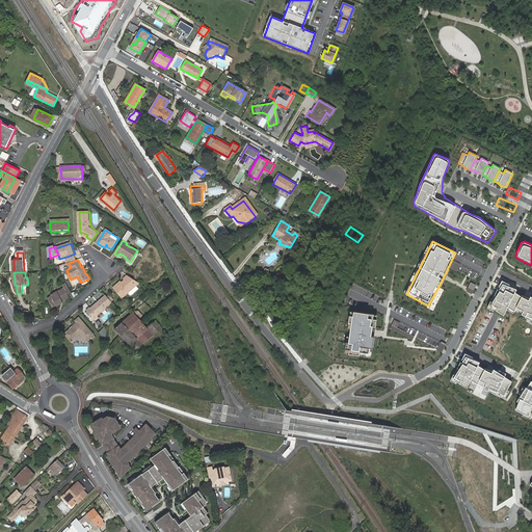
[(140,283),(128,275),(124,278),(125,281),(123,283),(121,285),(117,285),(113,288),(123,298),(140,283)]
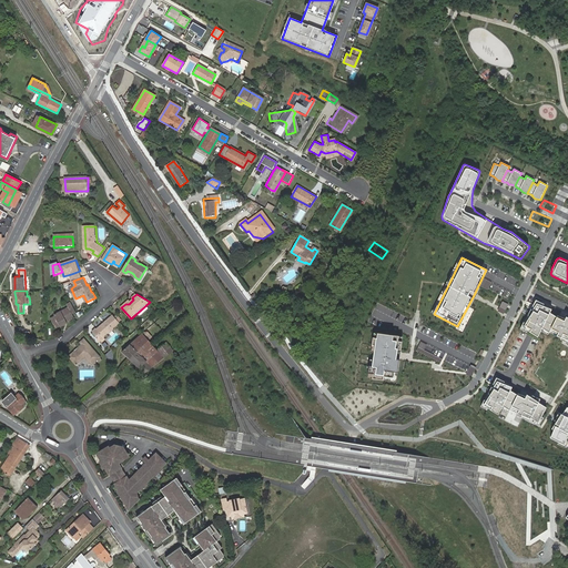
[(544,304),(534,300),(517,328),(538,336),(541,333),(546,335),(548,332),(567,342),(567,317),(566,316),(564,318),(558,315),(557,317),(549,312),(550,308),(543,305),(544,304)]
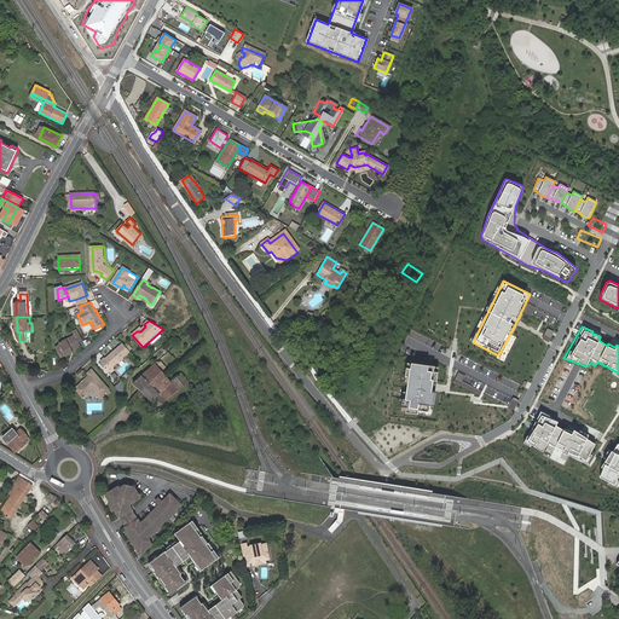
[(81,343),(85,341),(79,329),(74,331),(76,335),(61,343),(57,346),(63,357),(67,356),(75,352),(74,351),(82,347),(81,343)]
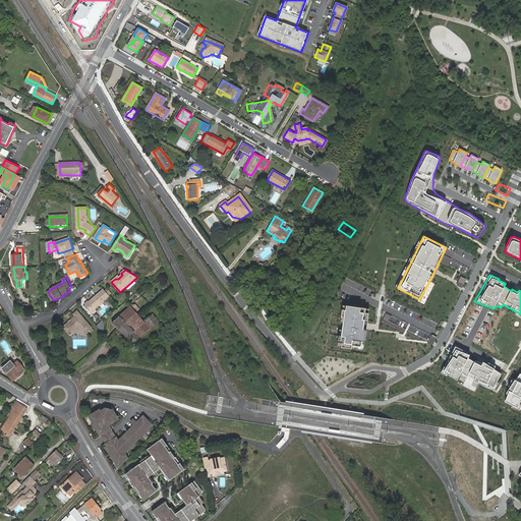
[(111,296),(105,289),(97,296),(98,297),(96,298),(96,297),(90,302),(90,301),(85,304),(92,310),(94,308),(97,308),(100,305),(102,305),(105,303),(105,301),(111,296)]
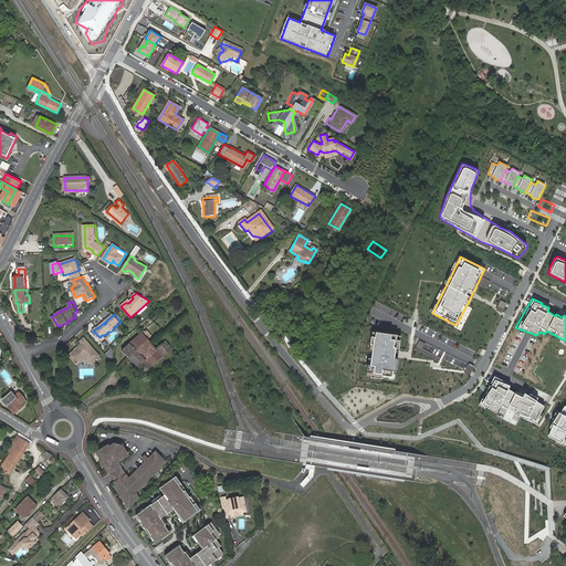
[(399,354),(401,335),(370,332),(364,377),(395,381),(399,354)]
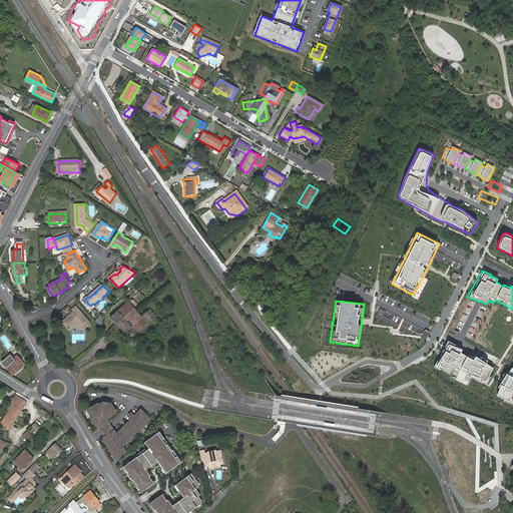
[(111,318),(126,333),(125,334),(129,338),(156,317),(150,310),(141,317),(134,309),(130,303),(129,302),(111,318)]
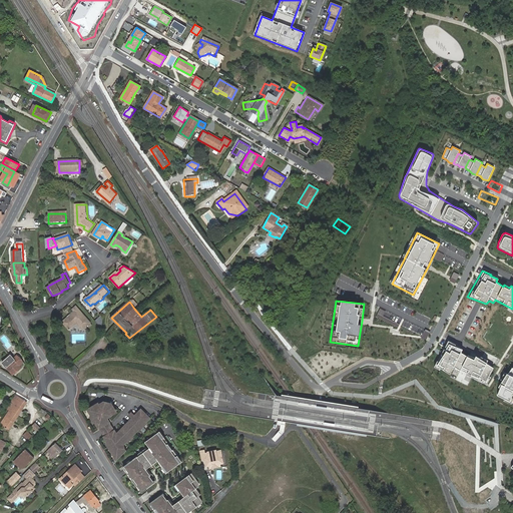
[(69,318),(69,317),(64,322),(70,330),(78,323),(84,330),(91,323),(77,307),(73,310),(75,312),(71,316),(69,318)]
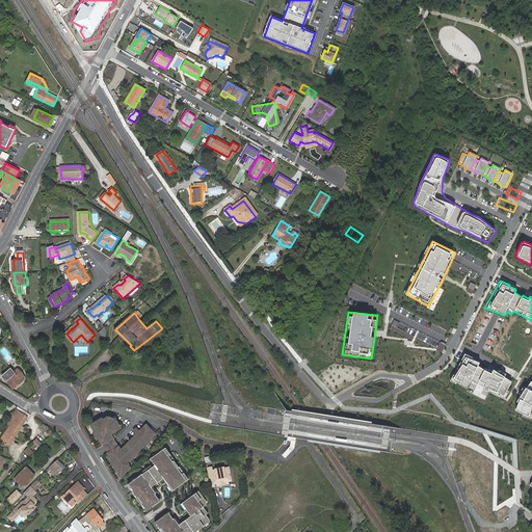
[(101,333),(108,341),(109,330),(106,327),(101,333)]
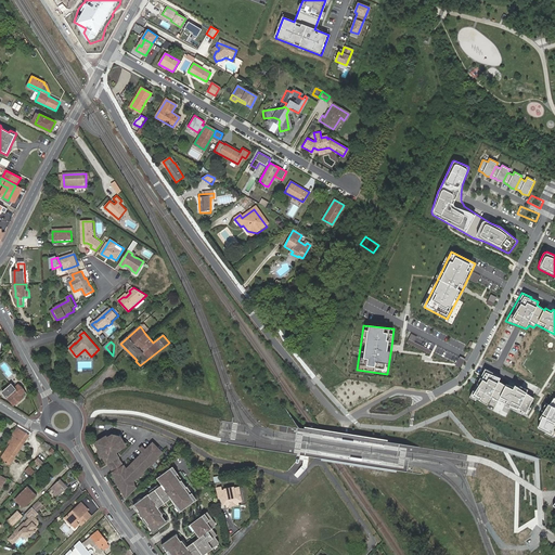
[(493,373),(485,369),(481,376),(483,376),(481,379),(480,378),(477,385),(478,386),(475,391),(474,391),(469,398),(475,400),(477,396),(480,398),(479,401),(487,405),(490,399),(498,403),(499,401),(505,404),(510,407),(510,408),(517,412),(518,409),(521,411),(520,413),(527,416),(531,409),(529,408),(533,399),(526,394),(528,390),(520,386),(519,388),(515,385),(514,387),(506,384),(505,386),(499,382),(501,378),(492,374),(493,373)]
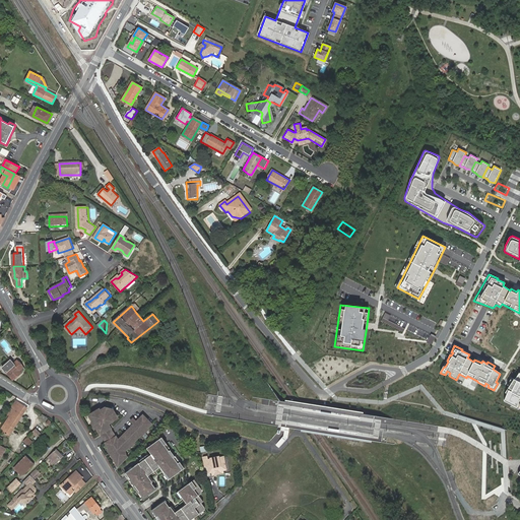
[(14,364),(11,362),(3,369),(13,380),(21,373),(24,370),(17,361),(14,364)]
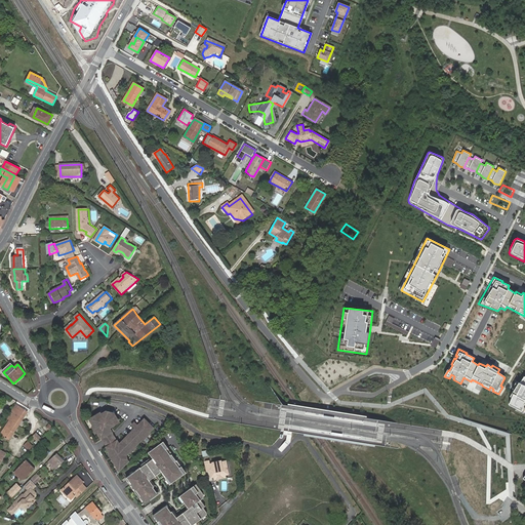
[(524,376),(520,384),(516,381),(513,390),(515,390),(510,397),(512,398),(509,405),(517,409),(516,411),(523,414),(524,412),(524,411),(524,376)]
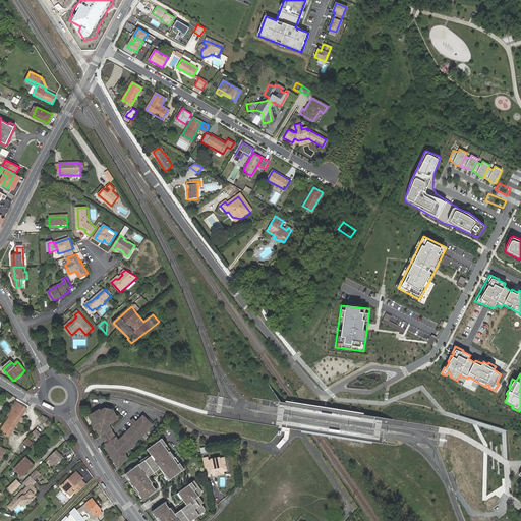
[(10,416),(0,430),(9,437),(27,409),(16,402),(8,415),(10,416)]
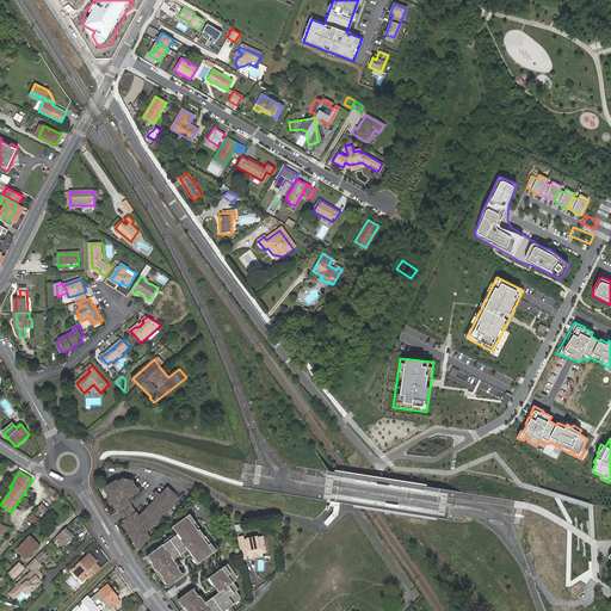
[(117,480),(111,483),(104,488),(105,489),(109,495),(111,497),(113,500),(112,503),(117,511),(130,503),(128,498),(134,494),(133,491),(136,488),(131,481),(123,479),(122,479),(122,482),(119,485),(118,482),(117,480)]
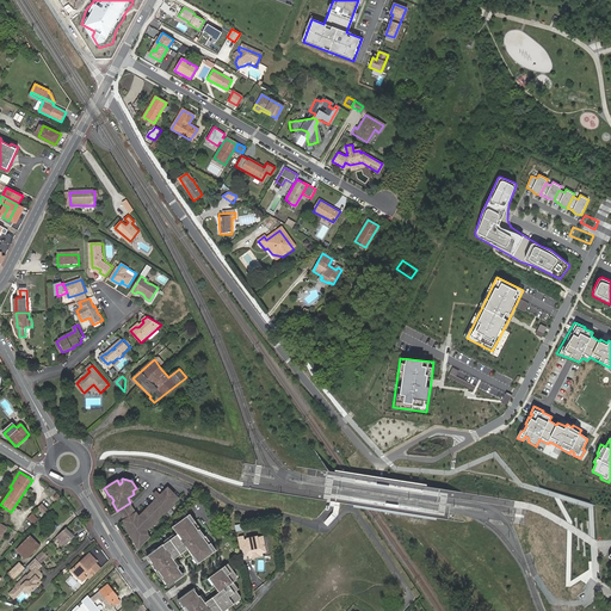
[(136,544),(139,549),(144,543),(150,537),(147,532),(146,530),(150,525),(149,524),(153,522),(156,518),(166,510),(166,508),(170,504),(172,504),(178,498),(167,487),(164,491),(166,493),(155,504),(153,501),(146,508),(147,511),(140,518),(139,516),(136,512),(123,519),(128,528),(130,529),(139,542),(136,544)]
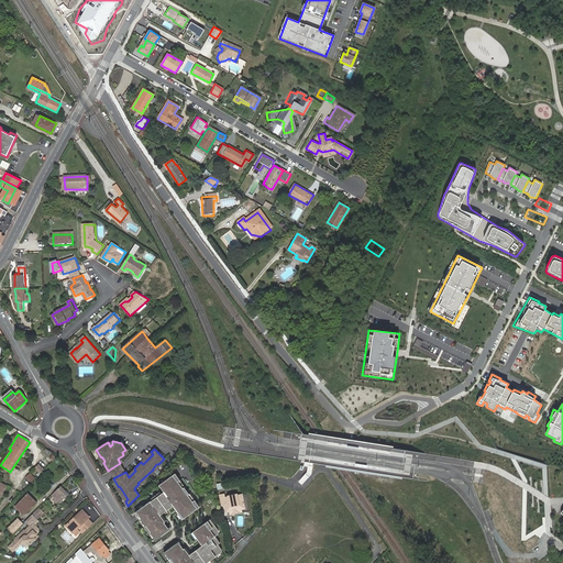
[(144,459),(141,462),(143,464),(153,454),(151,452),(147,455),(144,459)]
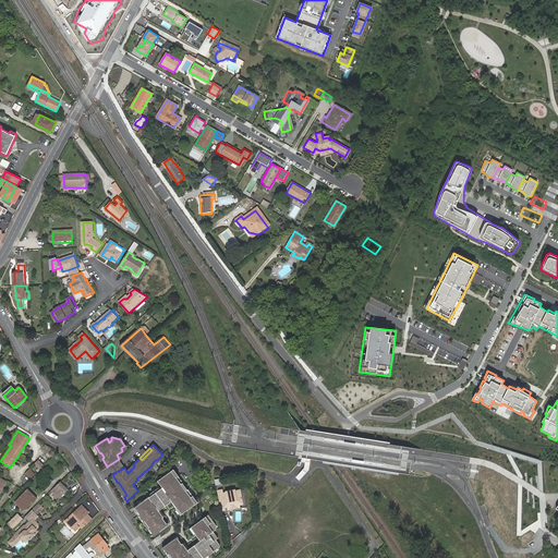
[(107,466),(112,474),(124,468),(119,459),(107,466)]
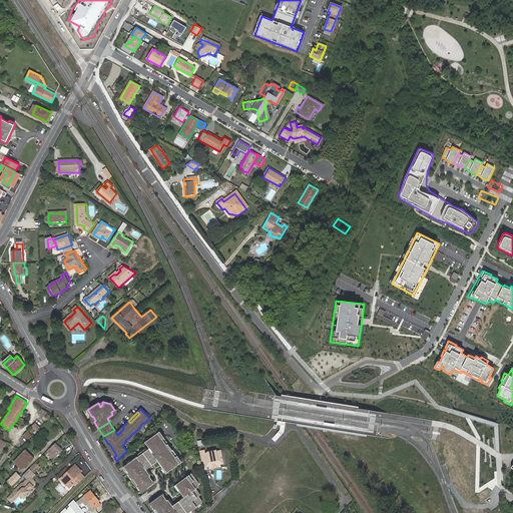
[(154,437),(159,432),(154,426),(141,439),(146,445),(146,444),(144,442),(151,435),(154,437)]
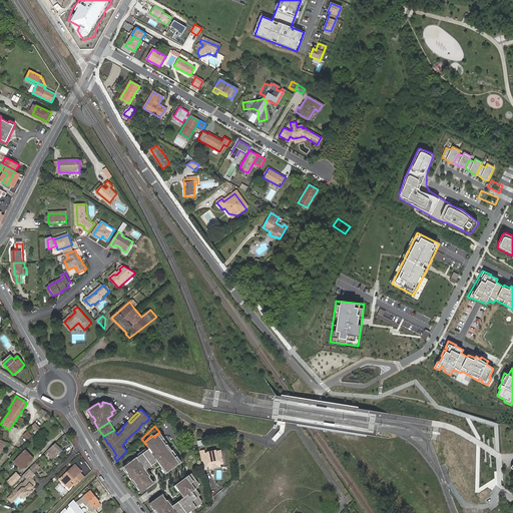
[(153,482),(152,480),(149,476),(150,475),(145,469),(157,461),(162,467),(161,467),(162,469),(165,474),(181,462),(175,454),(172,450),(169,446),(167,444),(168,444),(161,435),(159,432),(157,434),(154,437),(147,444),(146,445),(144,446),(122,468),(127,474),(128,473),(132,479),(131,480),(136,486),(137,485),(141,491),(143,490),(153,482)]
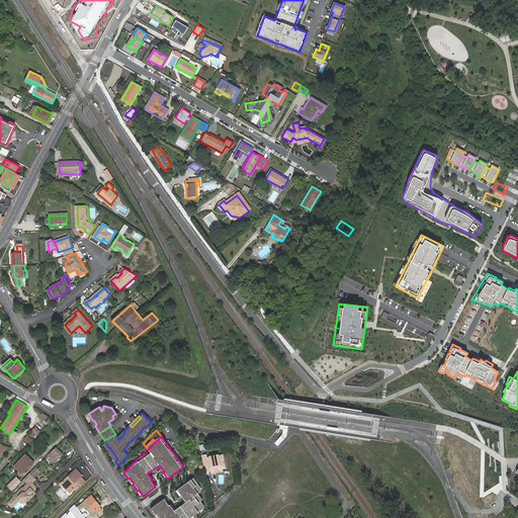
[(148,448),(156,441),(153,439),(146,446),(148,448)]
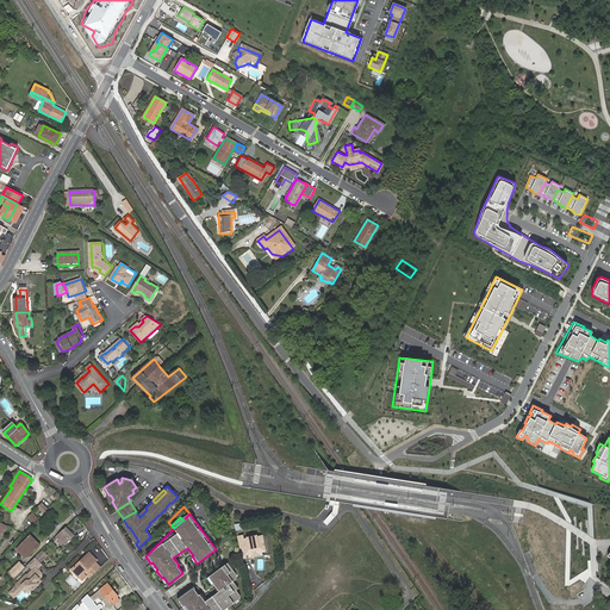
[(74,535),(66,527),(57,536),(61,541),(60,542),(63,546),(74,535)]
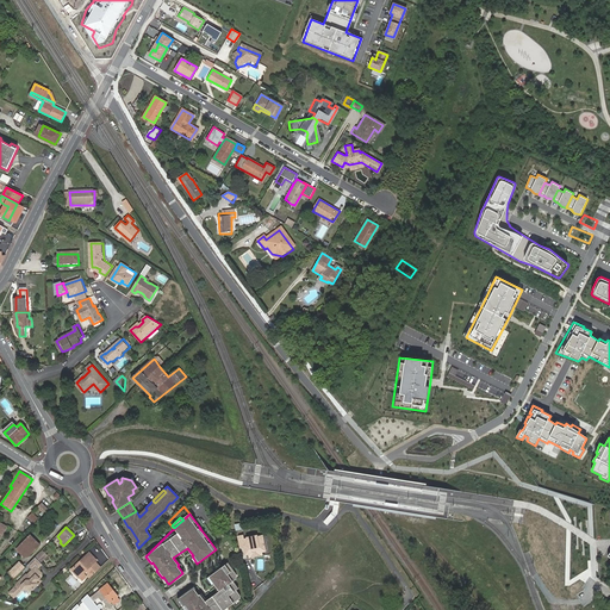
[(126,528),(136,543),(138,541),(130,528),(128,527),(126,528)]
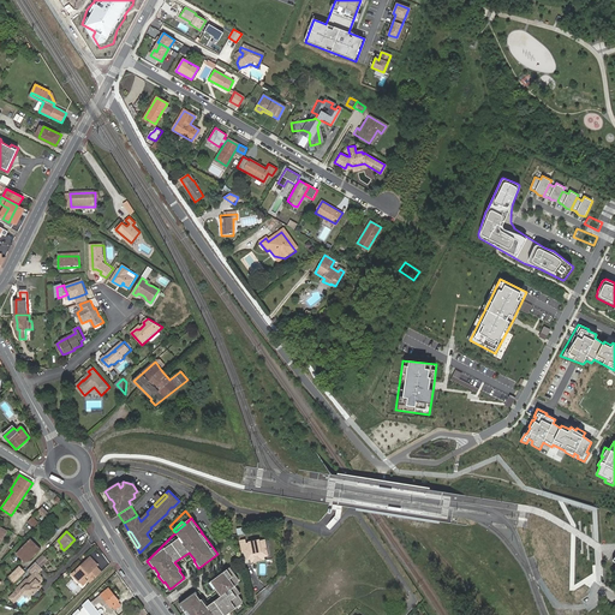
[(30,539),(18,551),(16,554),(24,562),(29,561),(41,549),(30,539)]
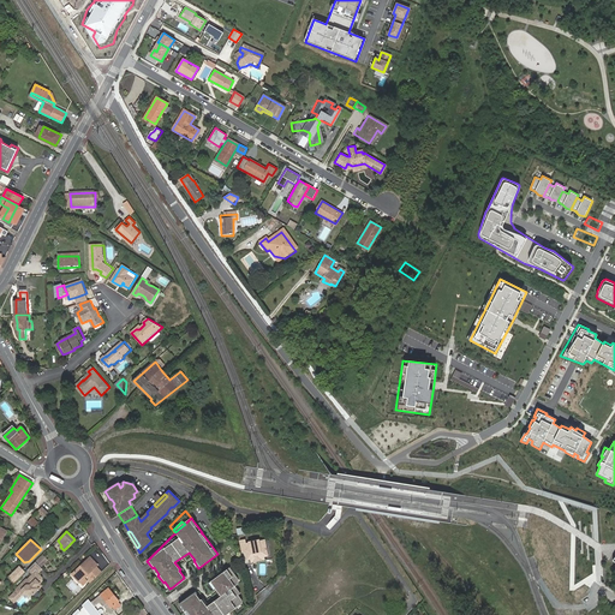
[(240,543),(243,554),(248,553),(249,559),(252,557),(254,560),(262,559),(262,560),(268,559),(264,543),(246,547),(246,542),(240,543)]
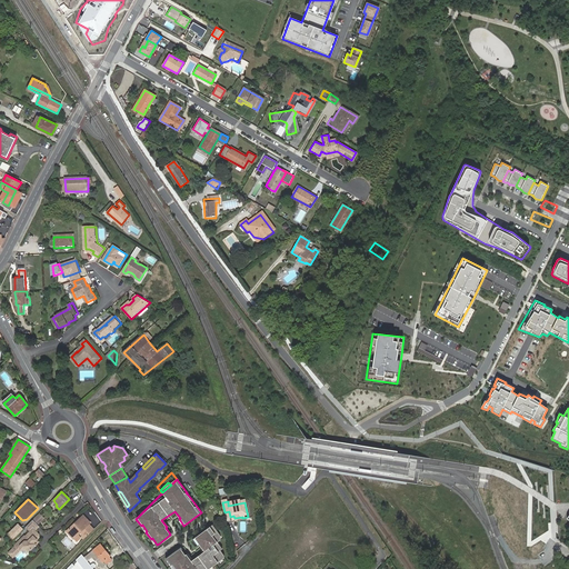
[(86,537),(95,529),(89,523),(90,522),(83,515),(67,531),(73,538),(80,532),(86,537)]
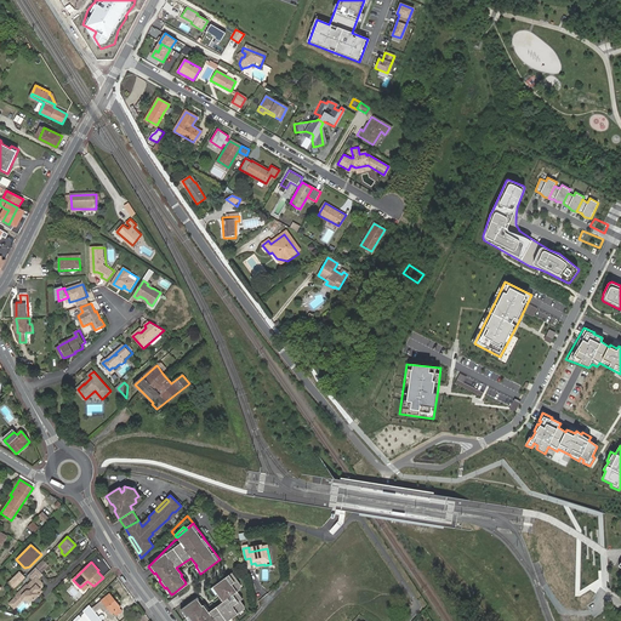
[(43,574),(36,568),(28,575),(32,577),(36,574),(40,577),(43,574)]
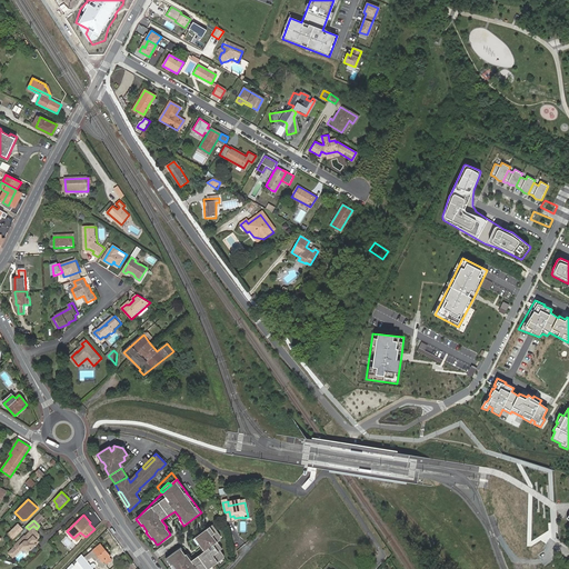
[(9,533),(15,539),(23,529),(18,525),(9,533)]
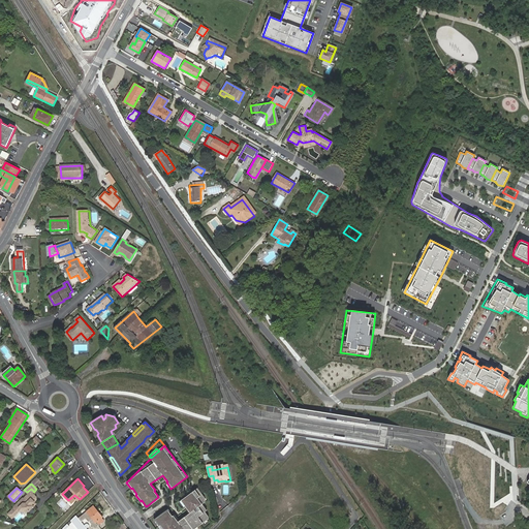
[(203,494),(197,488),(181,500),(190,512),(178,521),(174,515),(173,516),(167,509),(155,519),(159,525),(158,526),(160,528),(193,528),(210,518),(205,511),(207,510),(201,504),(205,502),(199,496),(203,494)]
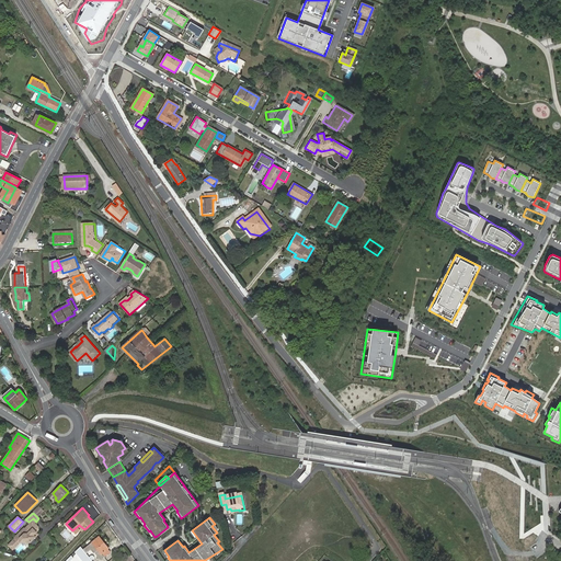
[(38,527),(33,522),(25,529),(25,534),(21,538),(16,537),(9,545),(13,549),(21,541),(31,541),(35,537),(34,535),(36,531),(38,529),(38,527)]
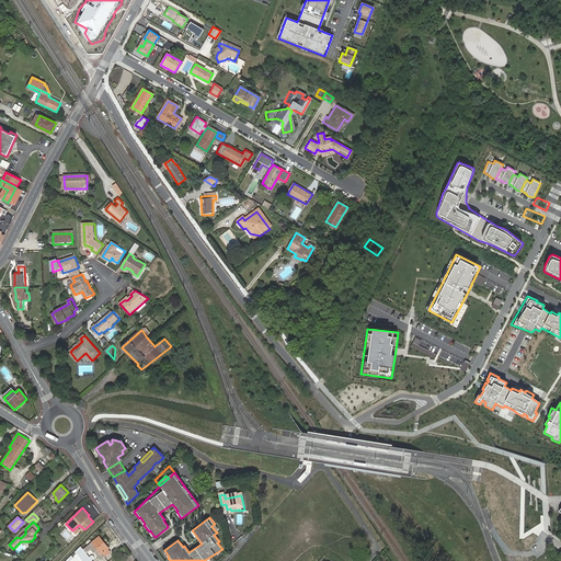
[(21,538),(25,534),(25,529),(24,528),(15,537),(16,537),(21,538)]
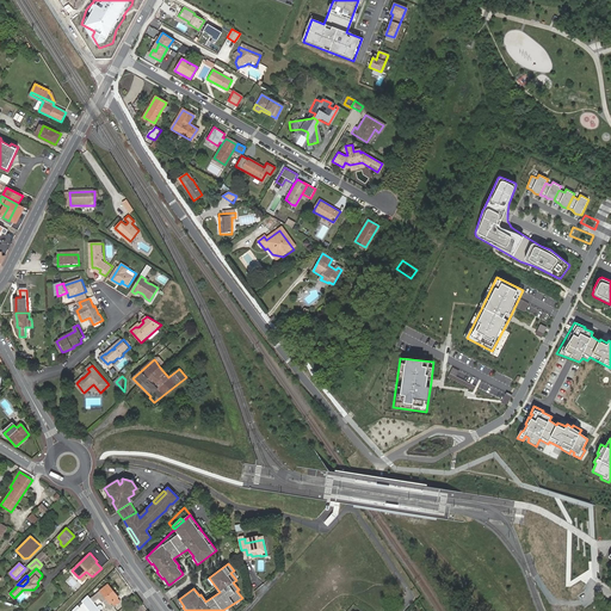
[(109,585),(91,598),(94,602),(99,598),(103,602),(110,610),(119,600),(117,598),(118,597),(109,585)]
